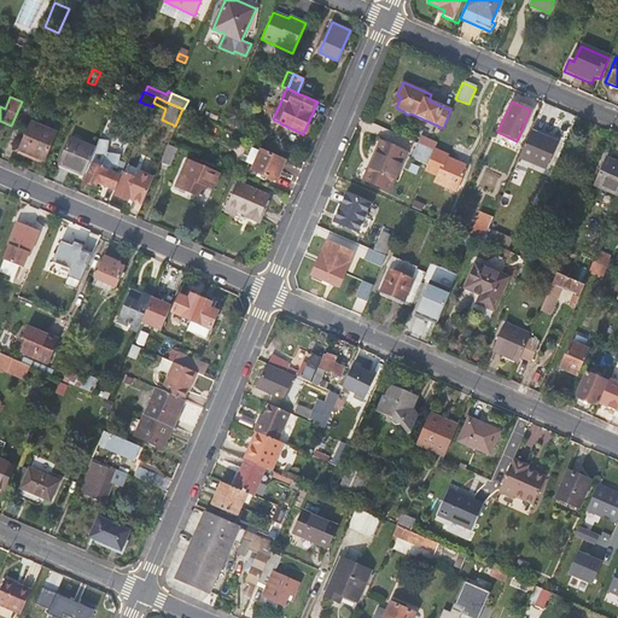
[(19,150),(45,161),(57,133),(31,122),(19,150)]
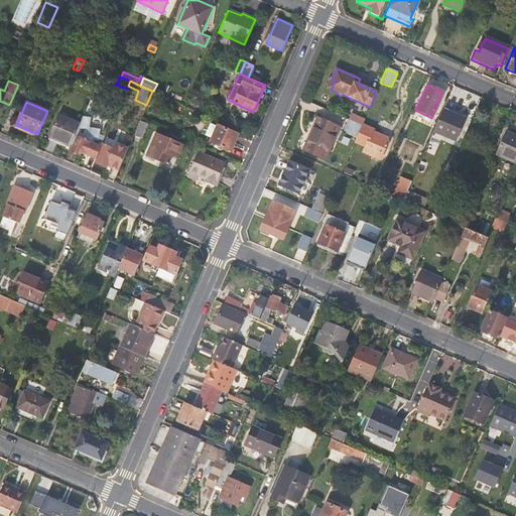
[(465,119),(442,109),(432,133),(455,142),(465,119)]
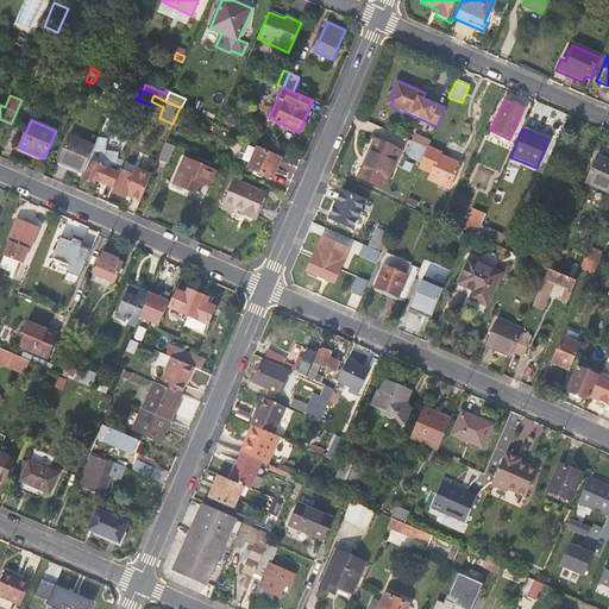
[(108,138),(99,135),(94,146),(85,168),(88,169),(83,180),(94,184),(96,181),(113,188),(120,171),(115,169),(115,161),(115,155),(105,151),(108,138)]
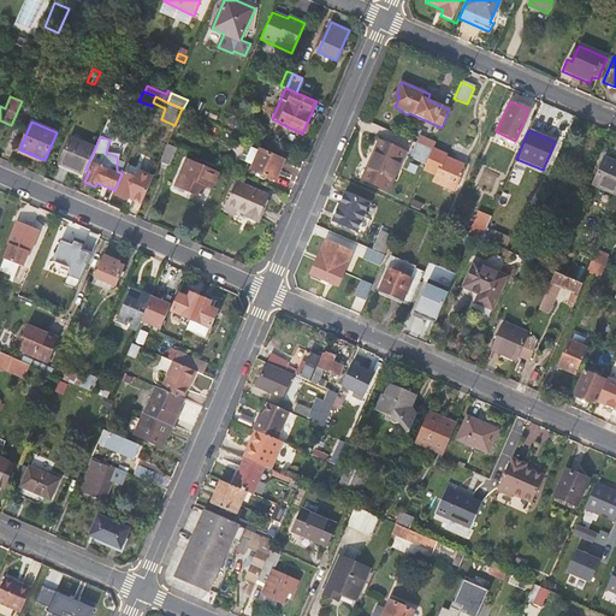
[(59,164),(83,175),(86,170),(95,148),(71,137),(59,164)]
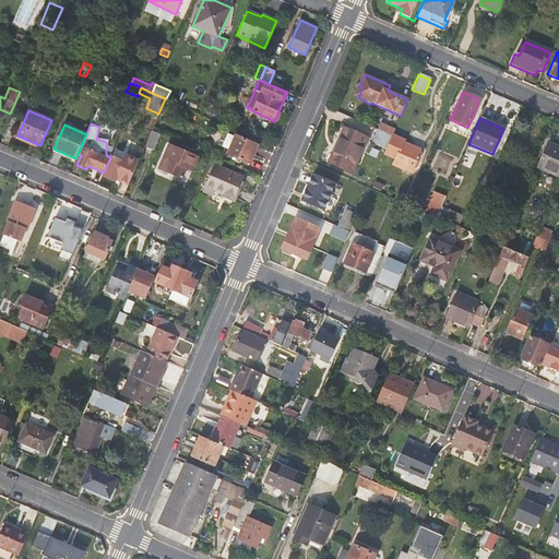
[(379,127),(377,130),(391,137),(392,135),(393,132),(379,127)]
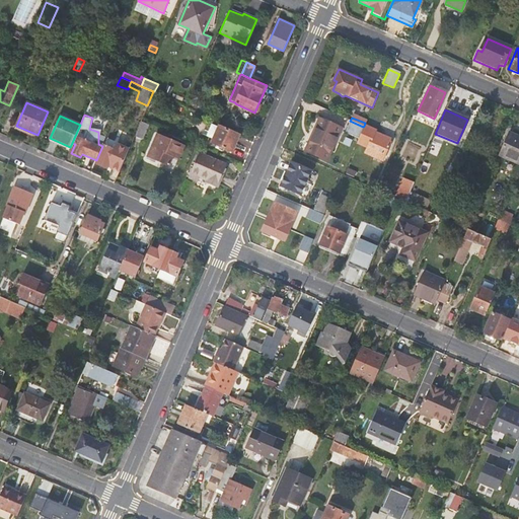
[(306,152),(326,161),(341,129),(318,119),(314,130),(316,131),(306,152)]
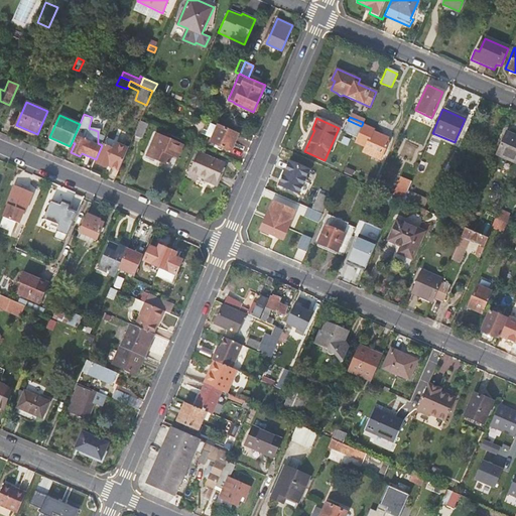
[(142,138),(148,123),(140,120),(134,135),(142,138)]
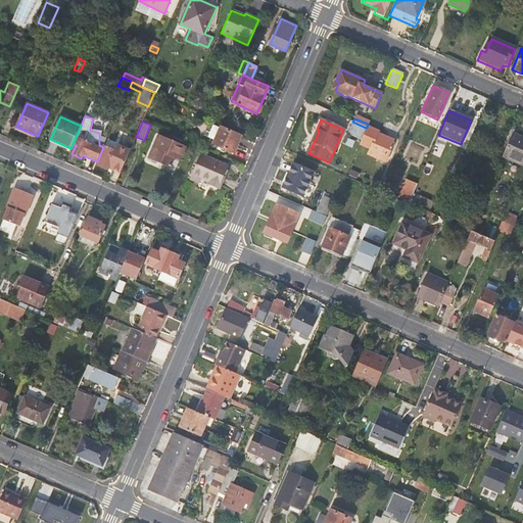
[(347,134),(361,139),(366,128),(352,122),(347,134)]
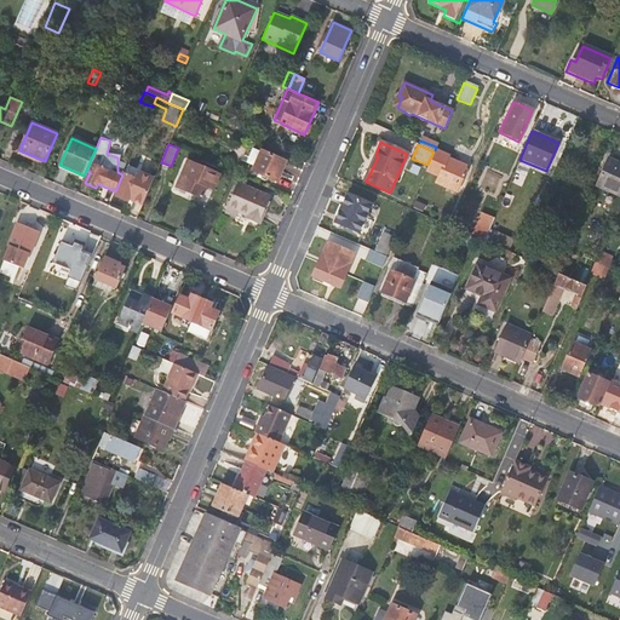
[(288,161),(260,149),(260,150),(252,147),(246,160),(254,165),(251,171),(279,183),(288,161)]
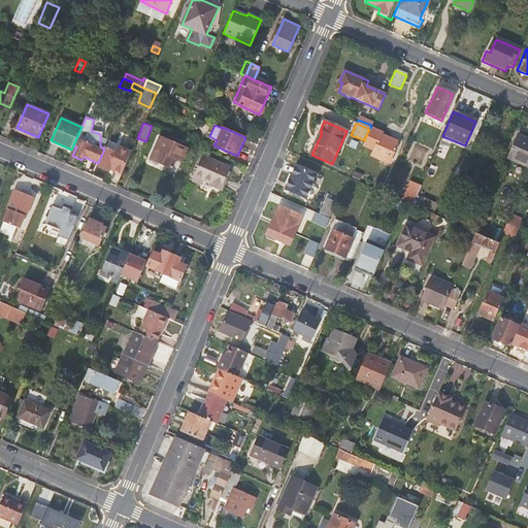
[(364,140),(362,146),(372,152),(370,157),(381,161),(380,164),(386,166),(387,163),(389,164),(397,145),(395,144),(396,141),(382,135),(383,133),(370,128),(369,129),(364,140)]
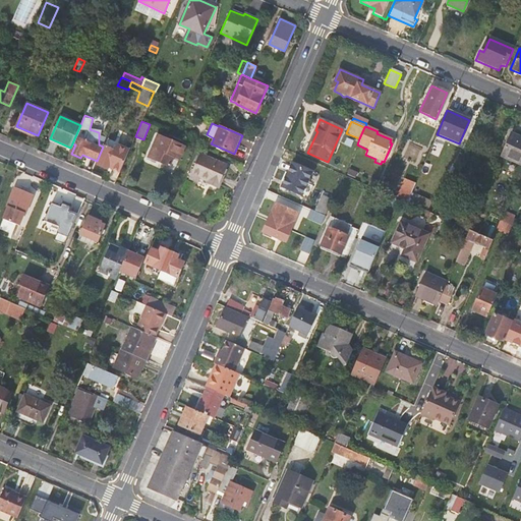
[(501,157),(520,165),(520,136),(511,132),(501,157)]
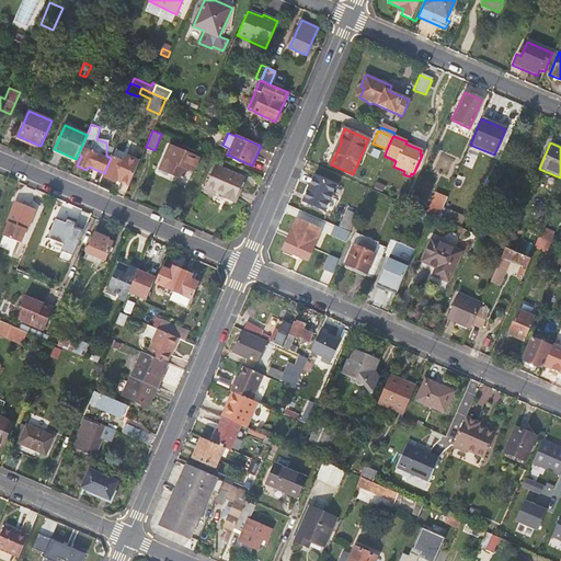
[(187,169),(193,171),(198,158),(169,145),(159,169),(183,180),(187,169)]
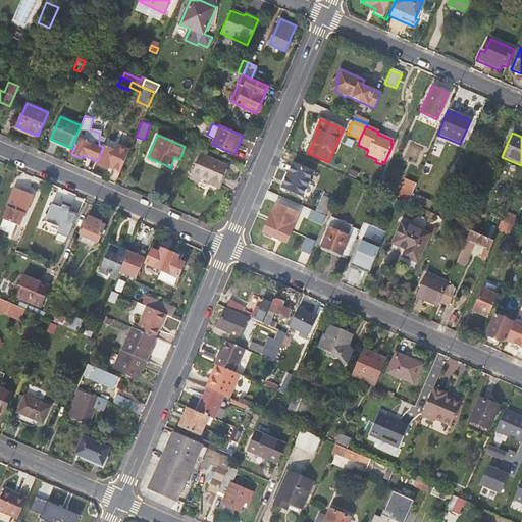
[(105,147),(97,165),(108,169),(110,165),(113,166),(112,169),(119,172),(129,151),(116,146),(114,151),(105,147)]
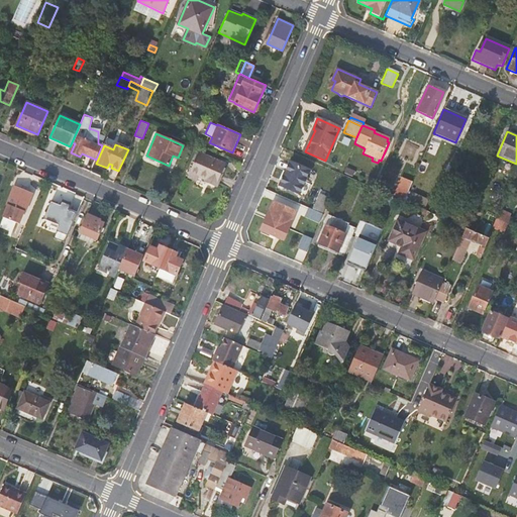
[(197,181),(199,176),(217,184),(225,165),(198,152),(187,177),(197,181)]
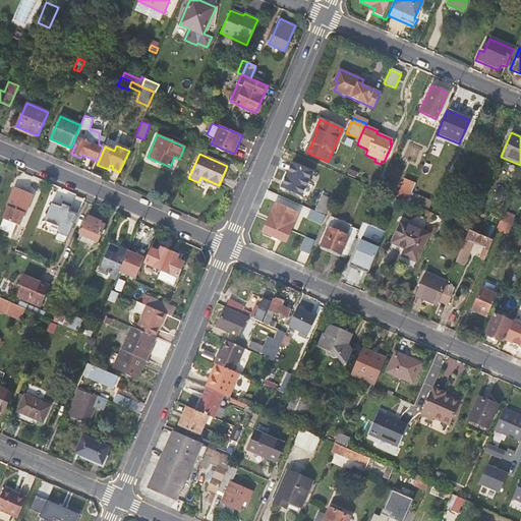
[(292,165),(282,187),(301,195),(301,194),(308,196),(311,190),(304,187),(311,172),(292,165)]
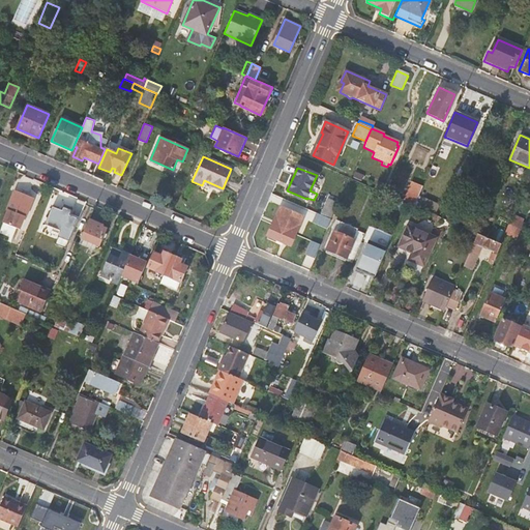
[(353,178),(361,182),(363,176),(355,173),(353,178)]
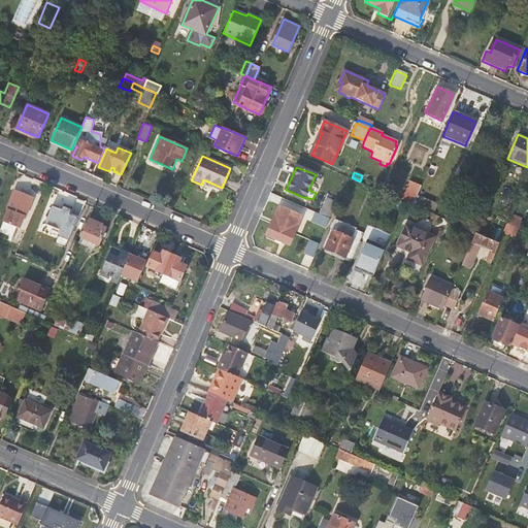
[(457,187),(480,196),(483,189),(461,178),(457,187)]
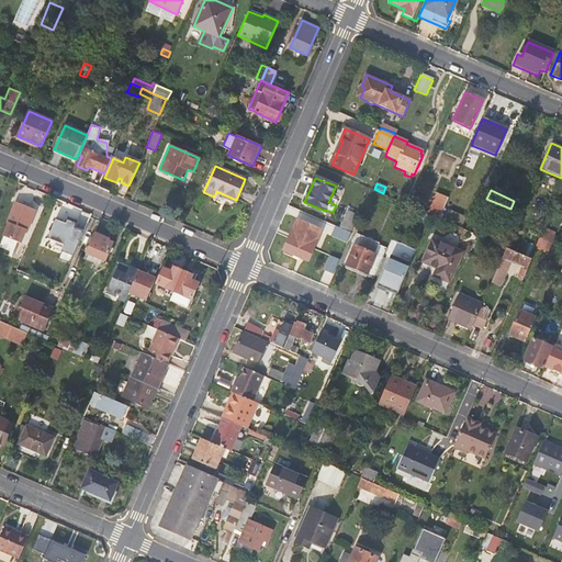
[(401,193),(396,201),(405,204),(408,205),(412,199),(401,193)]
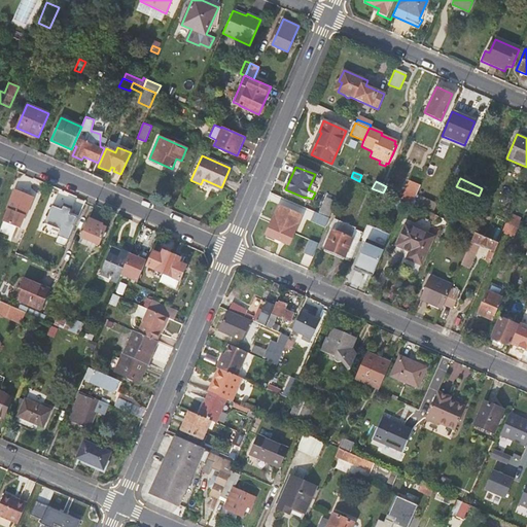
[(405,190),(416,196),(419,187),(409,182),(405,190)]
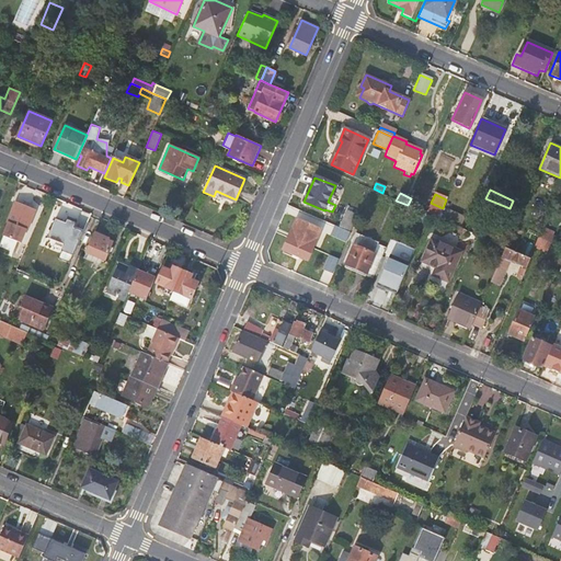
[(392,209),(400,213),(404,204),(396,201),(392,209)]
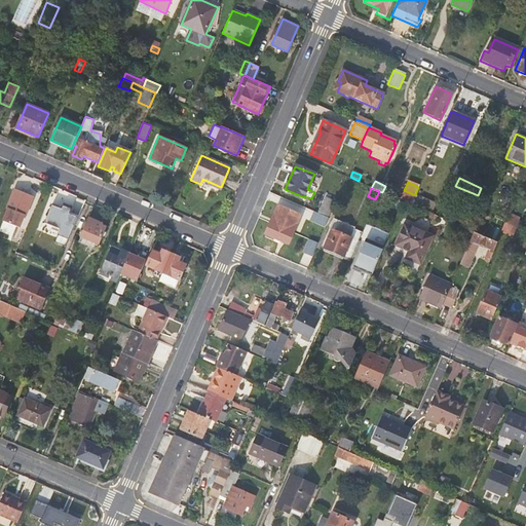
[(33,197),(14,189),(6,208),(8,209),(2,221),(19,228),(25,216),(26,216),(33,197)]
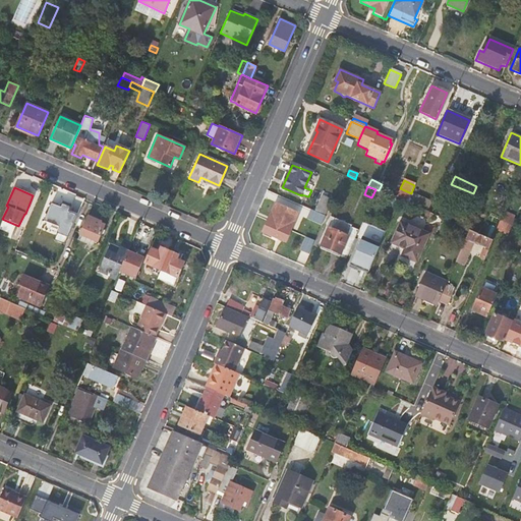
[(321,195),(314,212),(326,217),(332,200),(321,195)]
